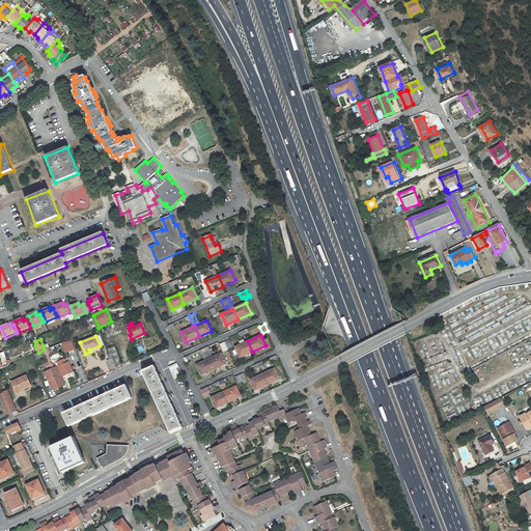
[(70,341),(62,344),(65,353),(74,348),(70,341)]
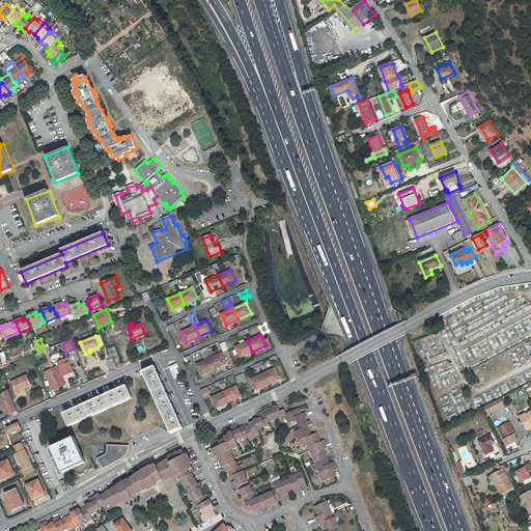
[(252,352),(248,341),(235,346),(241,357),(252,352)]
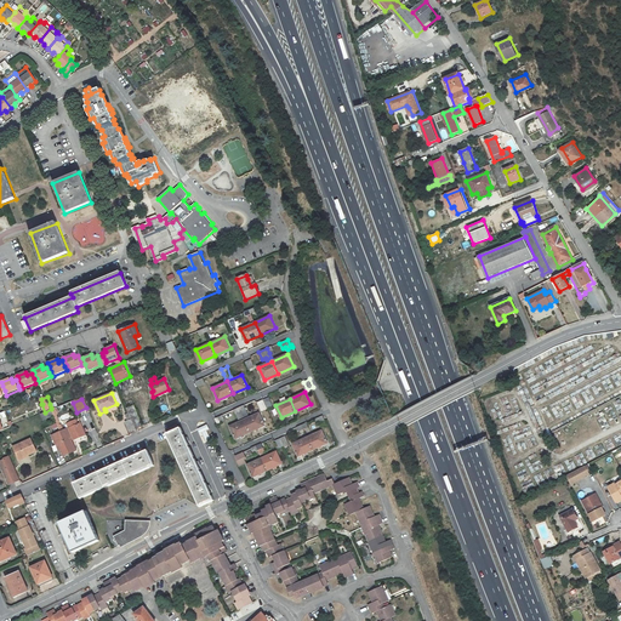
[(134,405),(126,408),(129,414),(136,429),(142,427),(137,417),(138,416),(134,405)]
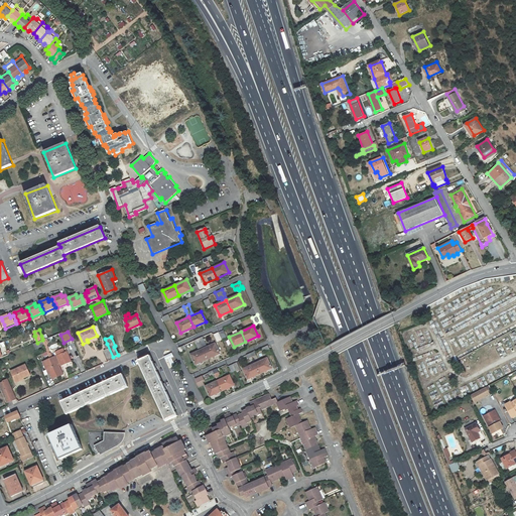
[(203,337),(199,339),(203,347),(207,346),(203,337)]
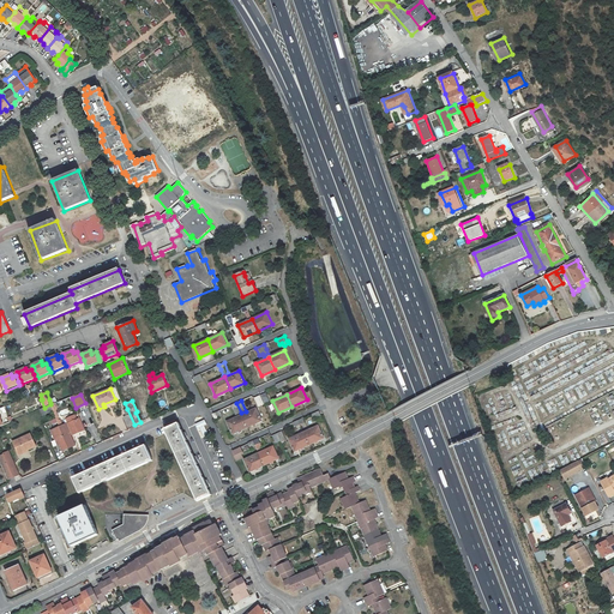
[(50,404),(44,408),(40,409),(43,415),(54,410),(50,404)]
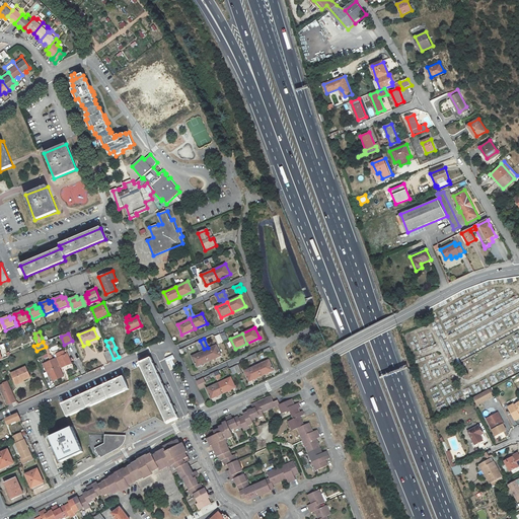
[(216,345),(205,351),(209,361),(221,355),(216,345)]
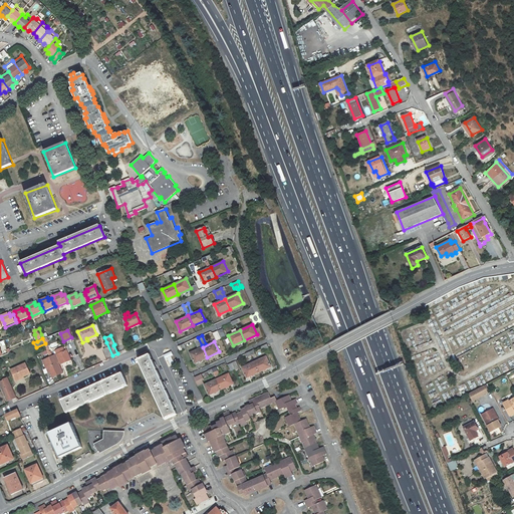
[(112,355),(106,342),(103,343),(105,348),(103,349),(106,357),(112,355)]
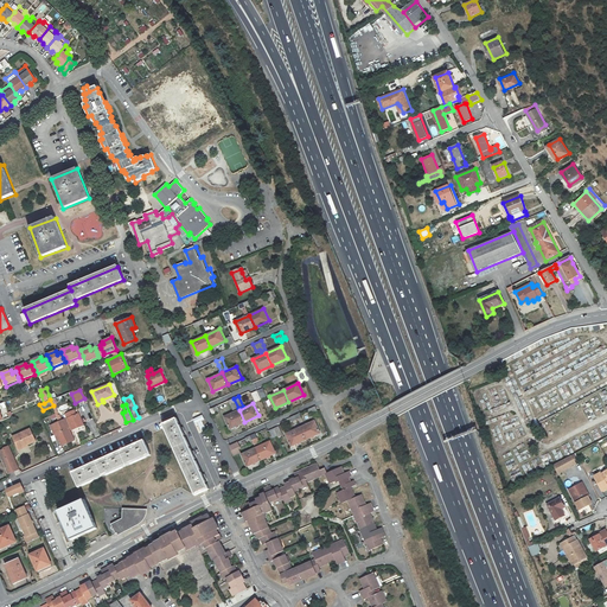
[(244,422),(240,410),(225,417),(230,429),(244,422)]
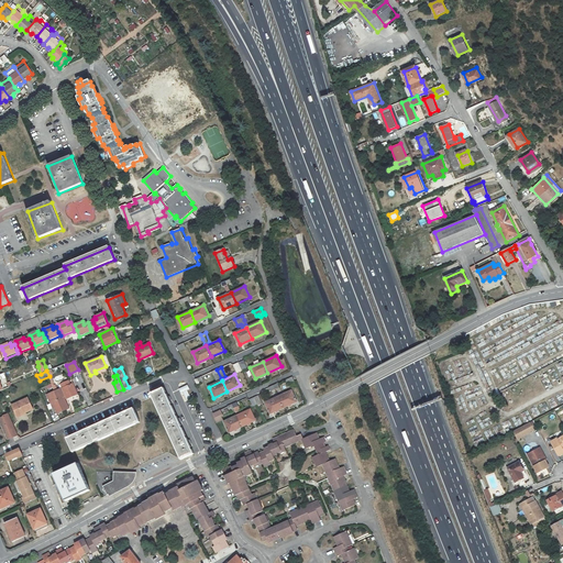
[(73,385),(55,393),(64,411),(69,408),(65,400),(77,395),(73,385)]
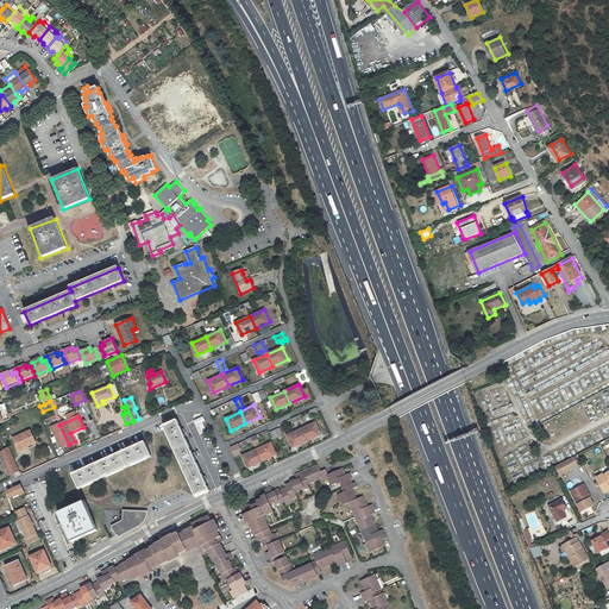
[(200,434),(207,431),(202,422),(205,421),(202,416),(193,421),(200,434)]
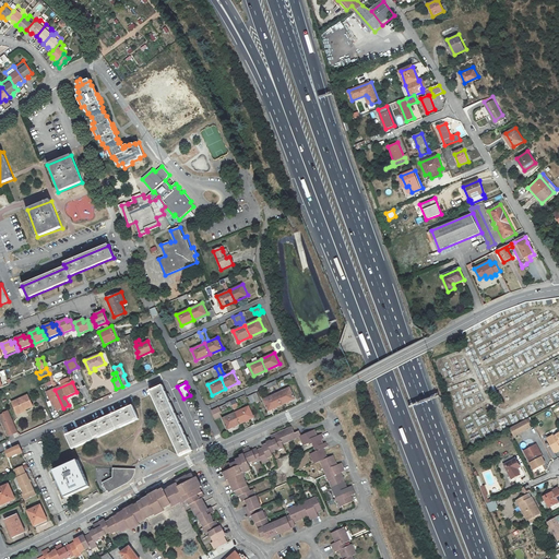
[(161,387),(151,391),(150,391),(180,458),(193,451),(162,385),(161,387)]
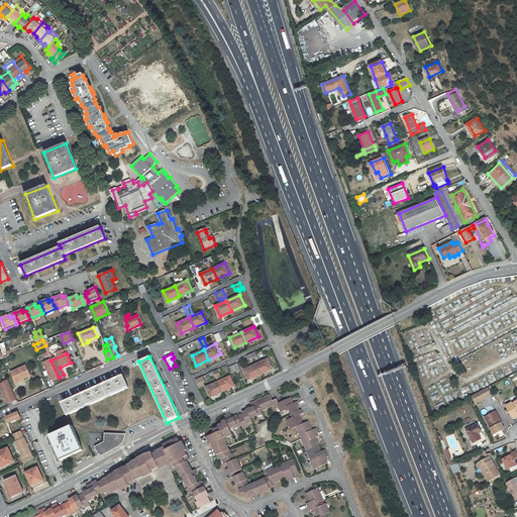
[(268,358),(255,364),(261,374),(273,369),(268,358)]
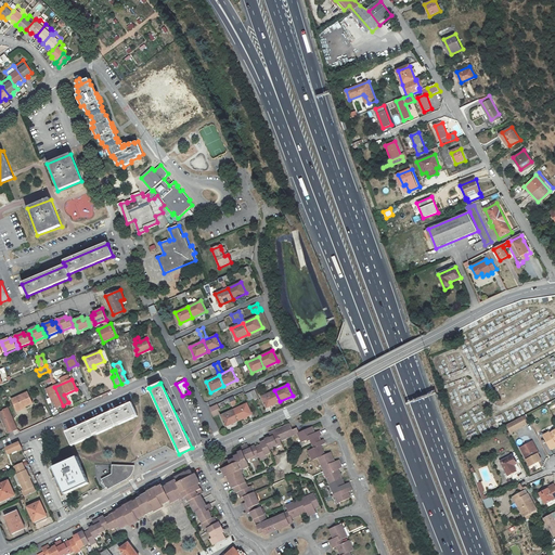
[(63,405),(54,387),(48,389),(51,398),(52,397),(56,408),(63,405)]
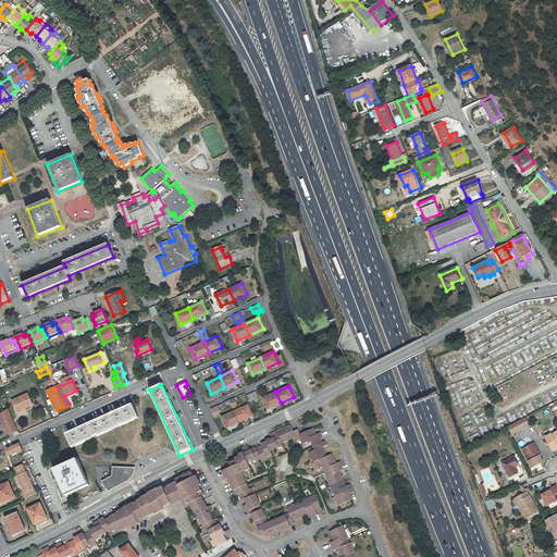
[(281,403),(275,392),(262,398),(268,409),(281,403)]
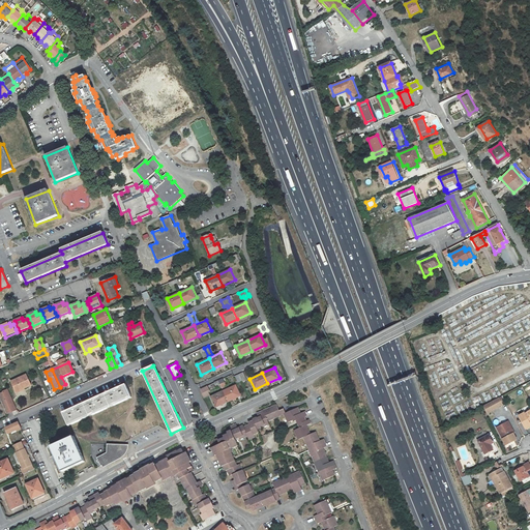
[(27,375),(11,381),(16,390),(31,384),(27,375)]
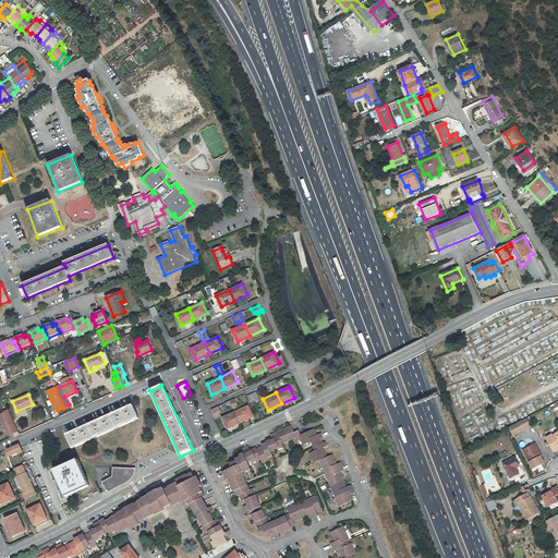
[(67,435),(73,448),(138,419),(132,404),(67,435)]
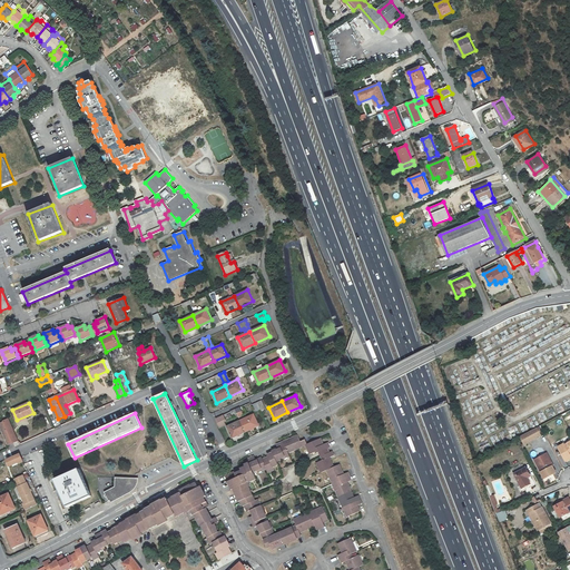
[(254,413),(241,420),(246,432),(259,425),(254,413)]
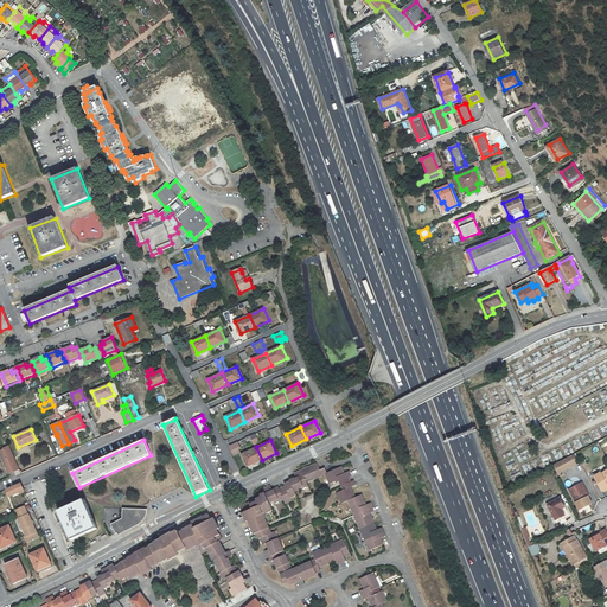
[(2,447),(8,459),(14,473),(18,471),(7,446),(2,447)]
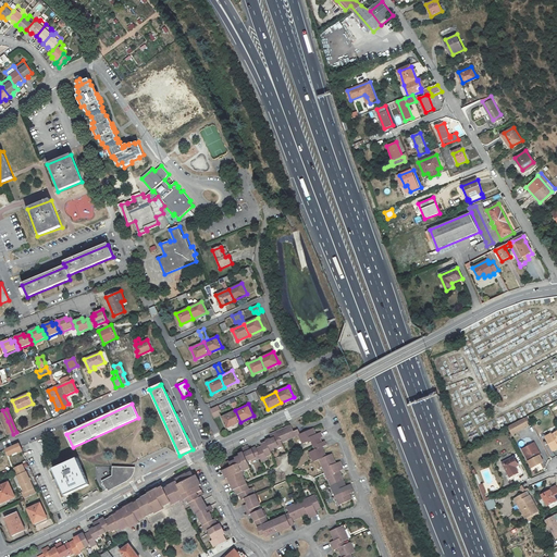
[(512,435),(532,425),(528,418),(509,428),(512,435)]
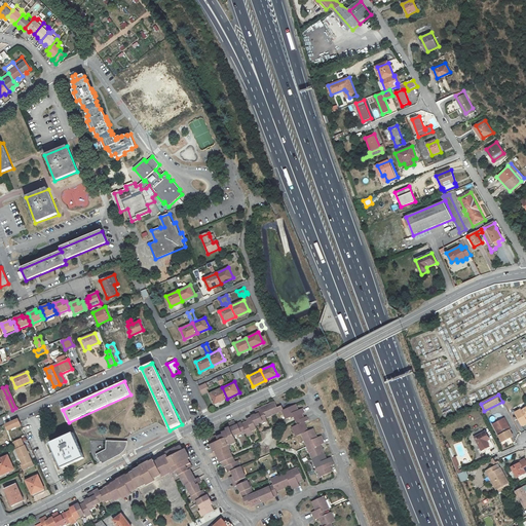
[(7,398),(3,400),(7,412),(12,410),(7,398)]
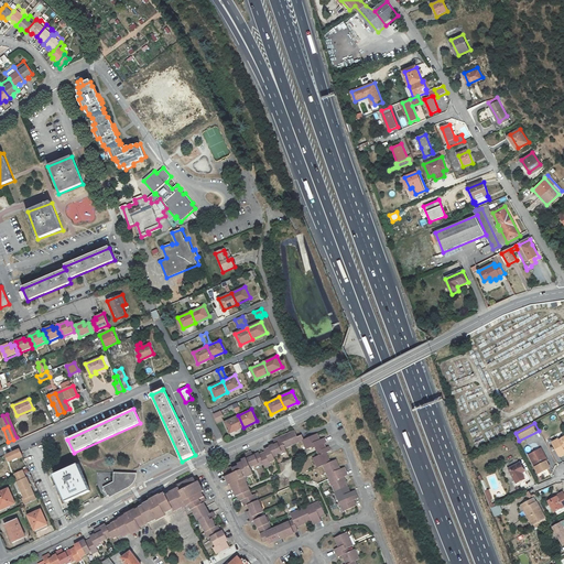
[(248,506),(257,501),(255,496),(252,497),(245,479),(253,475),(250,468),(258,464),(258,466),(263,464),(266,466),(271,464),(270,462),(275,459),(274,457),(279,455),(279,454),(286,451),(285,447),(291,445),(303,441),(306,449),(313,447),(314,448),(328,442),(326,437),(321,440),(320,438),(321,437),(318,433),(304,440),(302,435),(296,437),(296,436),(297,435),(295,432),(274,441),(275,445),(274,446),(274,445),(270,447),(270,448),(268,449),(264,451),(266,453),(263,454),(263,453),(260,455),(259,454),(257,454),(255,455),(255,456),(253,457),(251,453),(245,456),(246,459),(241,461),(242,463),(238,465),(239,468),(235,469),(235,467),(224,472),(229,485),(231,485),(234,489),(235,488),(241,501),(243,500),(245,502),(243,502),(245,505),(246,507),(248,506)]
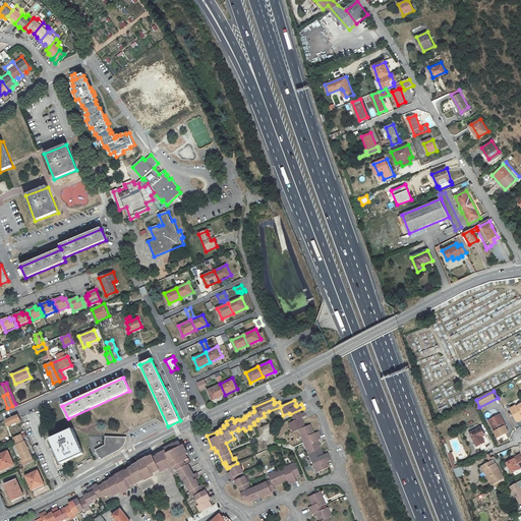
[(518,421),(520,419),(520,404),(517,406),(517,405),(511,408),(518,421)]
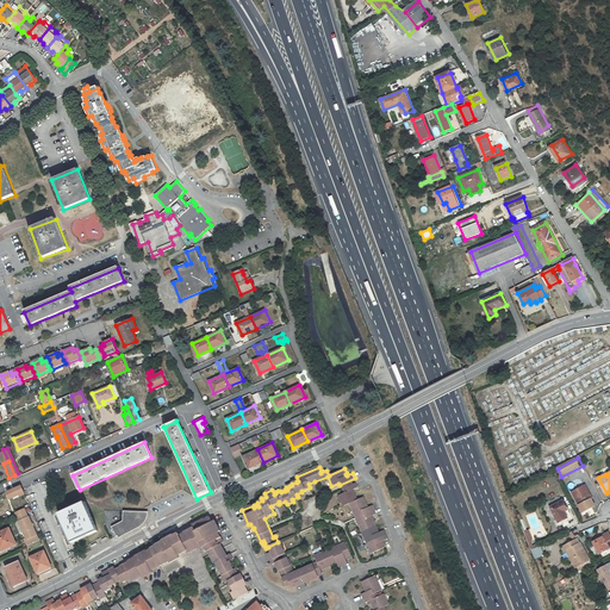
[(346,505),(352,503),(359,499),(355,492),(354,490),(359,487),(358,484),(356,483),(346,487),(348,492),(341,495),(346,505)]
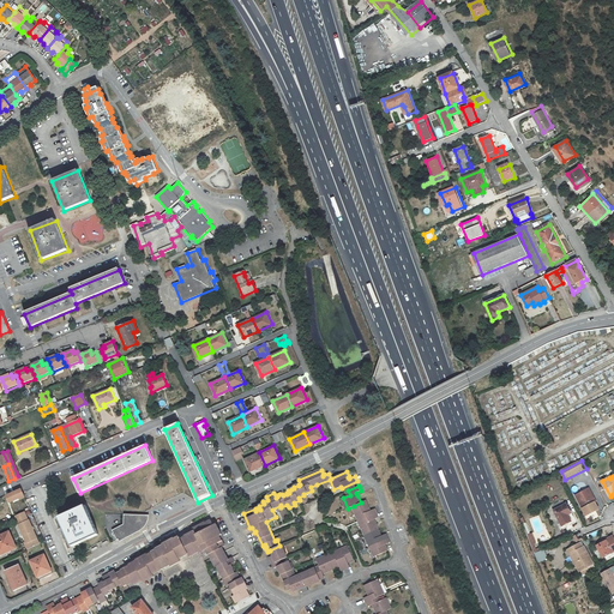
[(20,489),(6,497),(8,501),(23,495),(22,493),(20,489)]
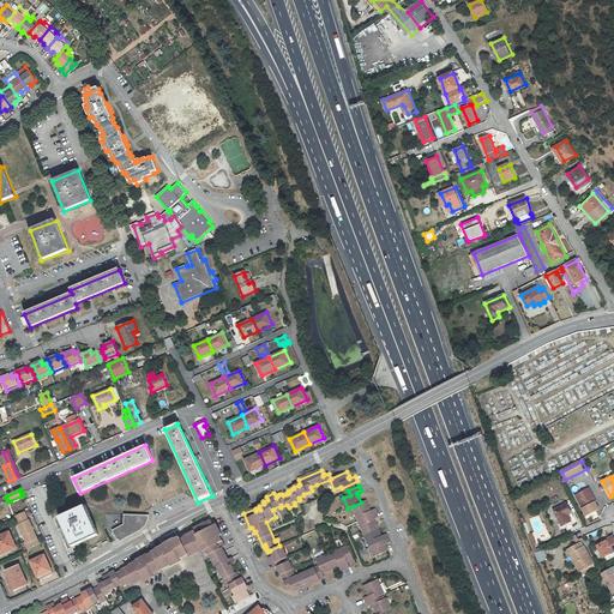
[(590,489),(577,497),(587,516),(599,510),(596,504),(597,503),(590,489)]
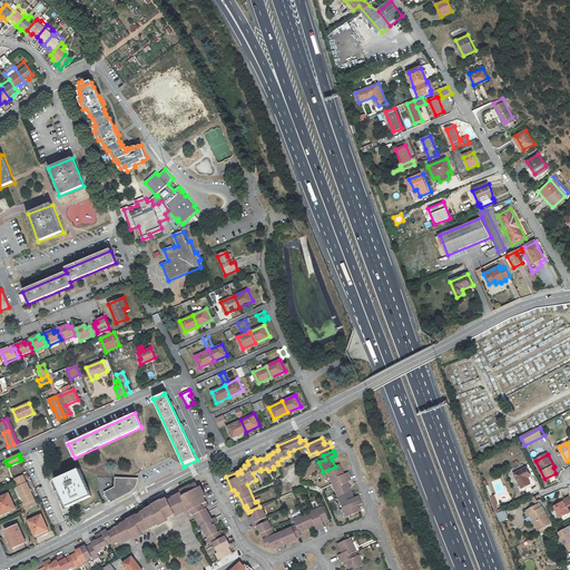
[(346,507),(363,499),(362,494),(355,498),(354,495),(354,494),(351,485),(349,484),(349,482),(355,480),(352,472),(344,474),(344,473),(344,471),(343,468),(342,464),(335,467),(328,470),(333,480),(334,480),(337,487),(336,488),(343,503),(344,503),(346,507)]
